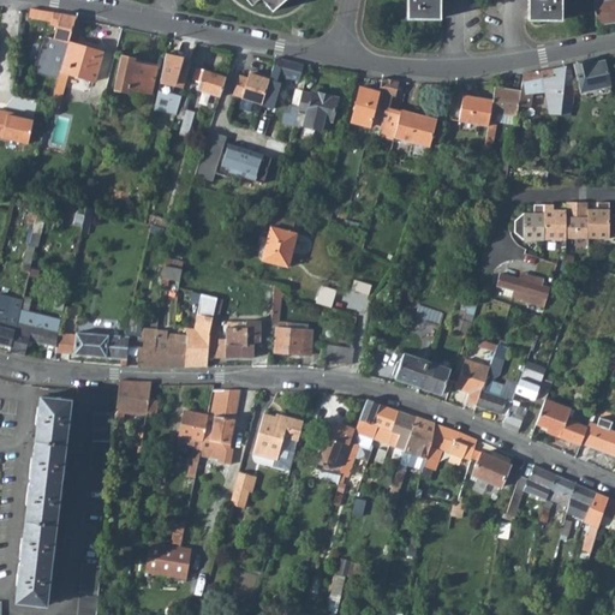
[(244,0),(250,7),(260,0),(270,13),(286,0),(244,0)]
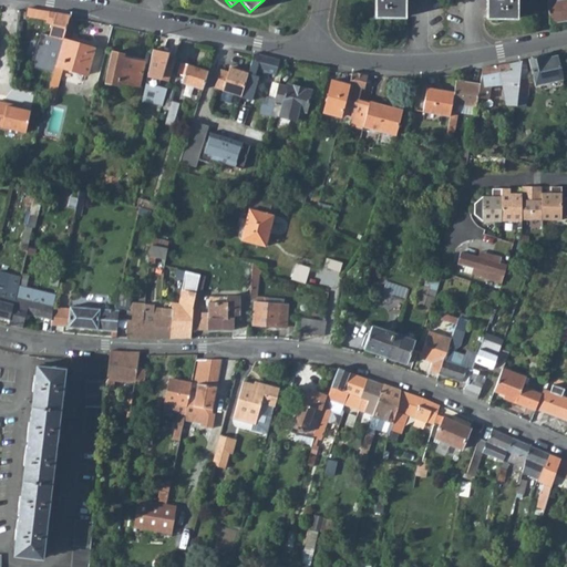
[(374,0),(374,19),(404,19),(404,0),(374,0)]
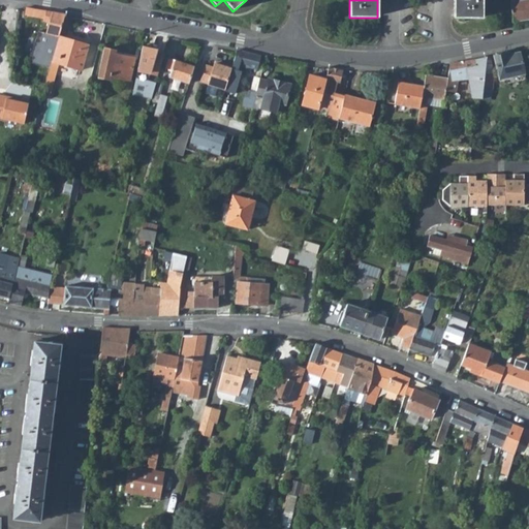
[(481,0),(455,0),(455,19),(483,19),(481,0)]
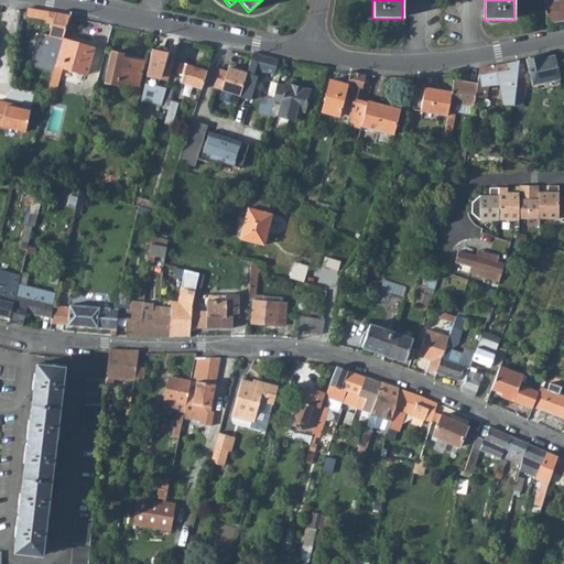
[(543,3),(548,24),(563,20),(563,0),(559,0),(550,2),(550,0),(544,0),(544,3),(543,3)]
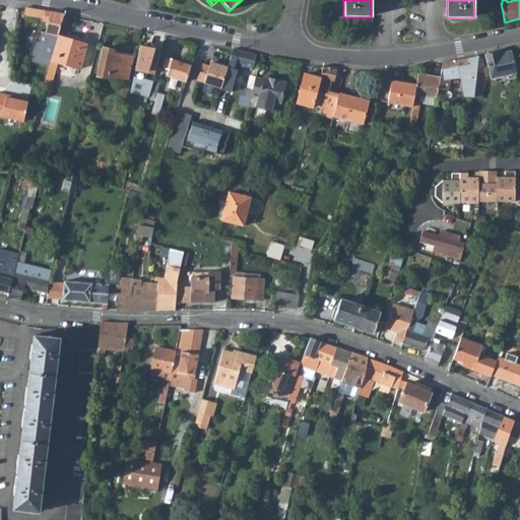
[(63,17),(65,14),(56,12),(26,8),(25,13),(25,15),(42,19),(42,21),(47,22),(46,33),(51,35),(49,45),(47,44),(45,56),(41,55),(39,64),(49,67),(51,61),(58,37),(63,17)]
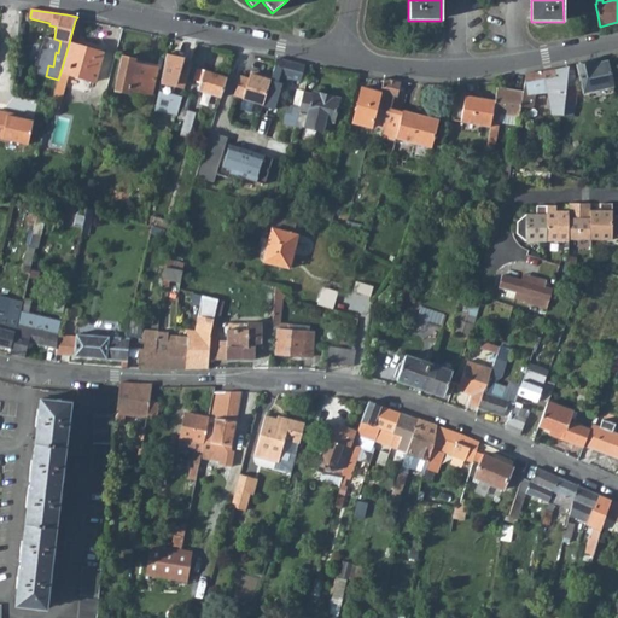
[(104,56),(69,44),(60,73),(69,75),(94,83),(104,56)]
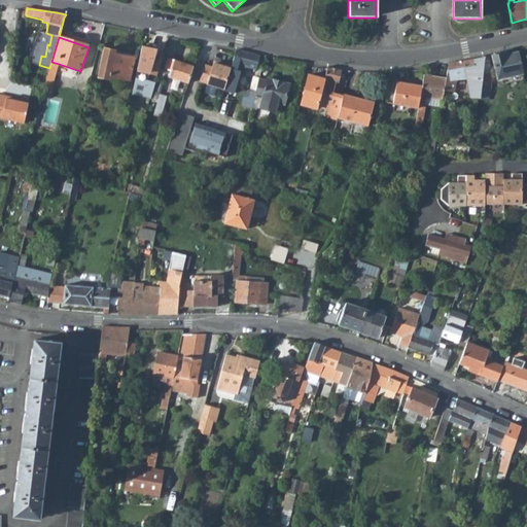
[(164,51),(142,45),(133,94),(151,99),(156,82),(147,79),(149,72),(157,74),(164,51)]
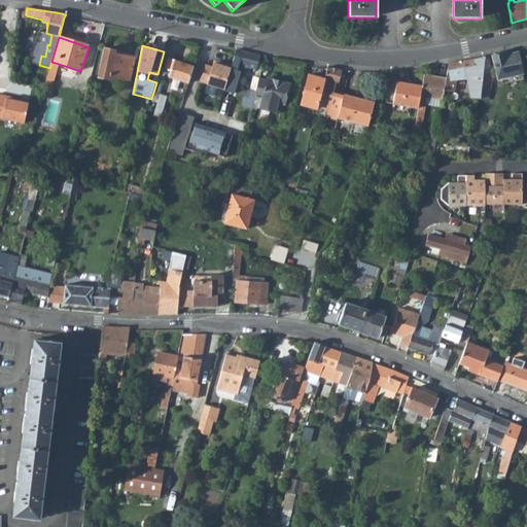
[(129,82),(134,61),(113,56),(114,51),(104,49),(97,78),(107,80),(108,77),(129,82)]
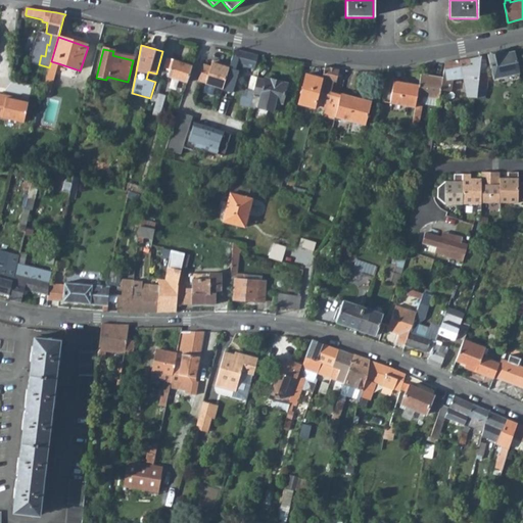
[(222,93),(231,95),(237,75),(241,76),(244,67),(254,69),(257,55),(235,49),(234,52),(230,66),(223,90),(222,93)]
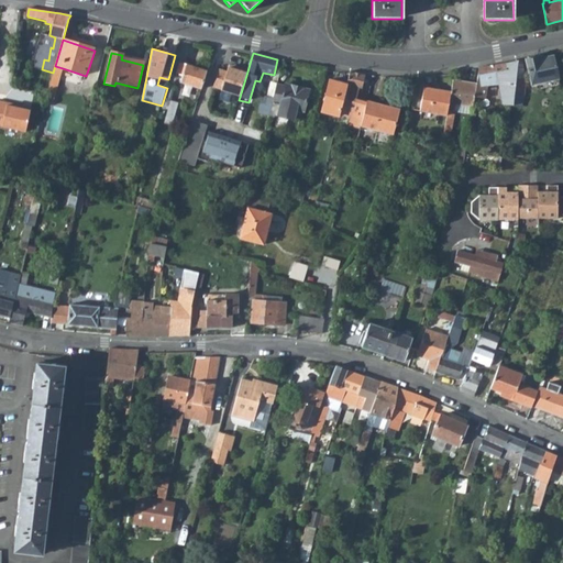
[(525,59),(530,85),(558,79),(553,55),(538,58),(538,56),(525,59)]
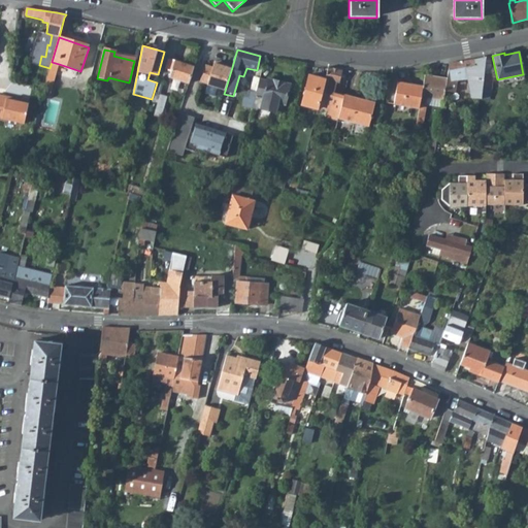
[(485,57),(474,59),(450,64),(447,79),(444,91),(455,93),(458,76),(467,74),(471,97),(480,99),(481,99),(483,85),(484,75),(485,57)]
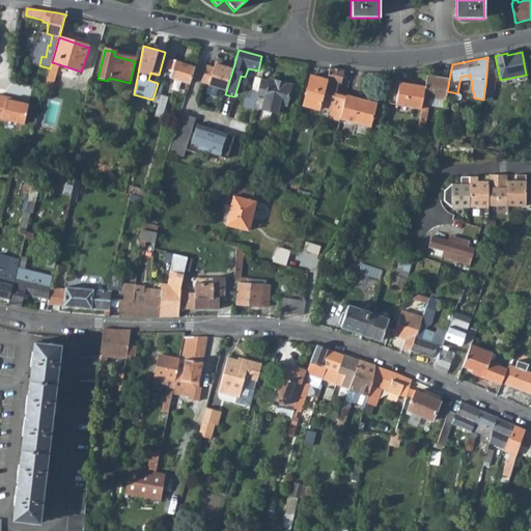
[(191,78),(195,67),(170,60),(166,71),(172,73),(170,79),(190,84),(191,78)]
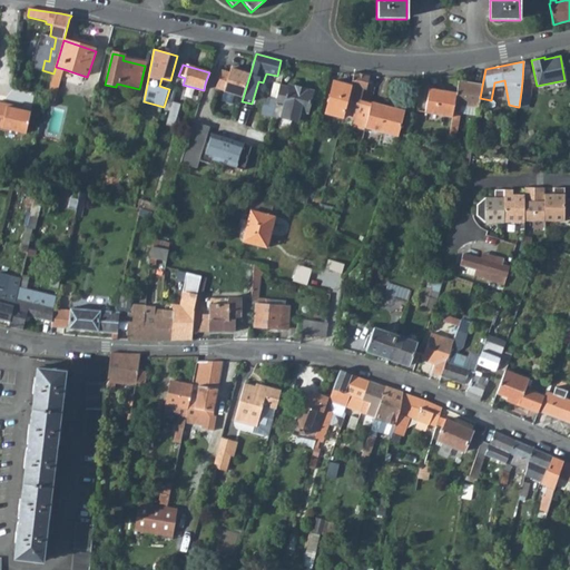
[(53,74),(49,89),(58,91),(64,69),(56,67),(53,74)]
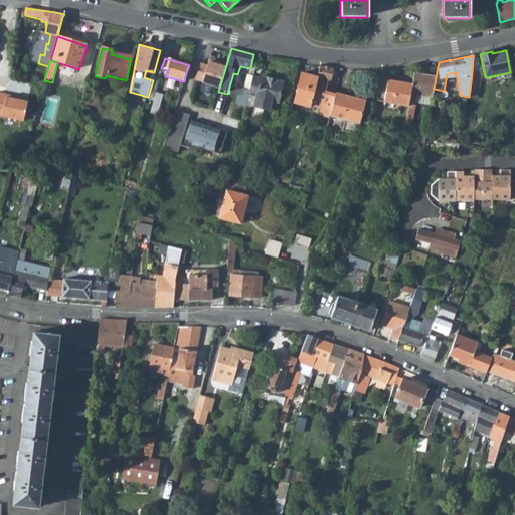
[(219,89),(226,65),(216,62),(215,65),(208,62),(207,66),(199,64),(195,80),(219,89)]
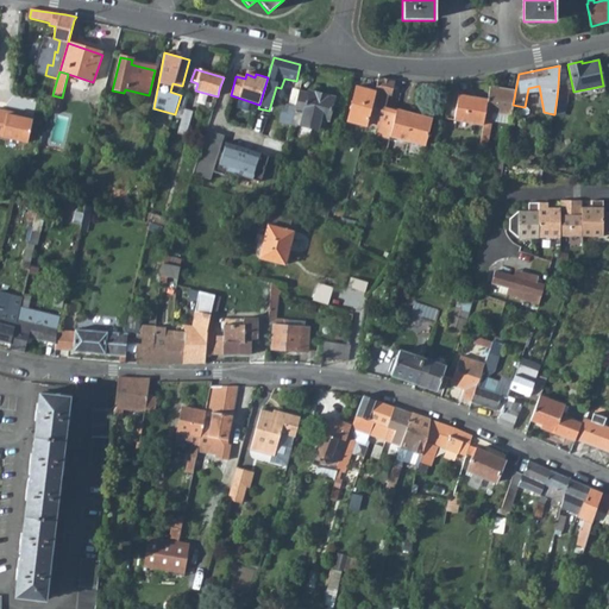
[(366,124),(378,126),(387,95),(391,96),(395,82),(380,79),(378,81),(375,93),(366,124)]
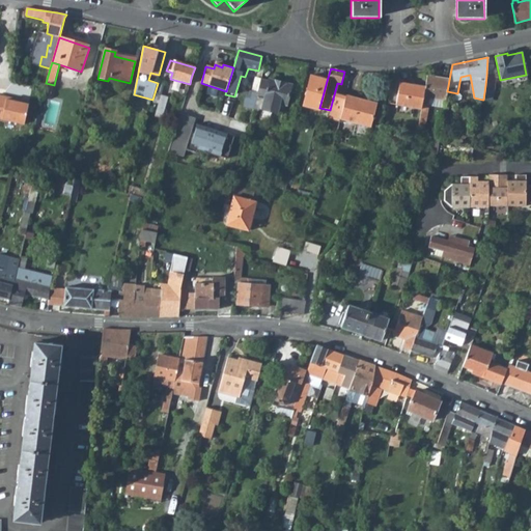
[(449,80),(427,76),(426,84),(422,106),(421,115),(417,134),(423,136),(430,99),(446,102),(446,100),(447,91),(449,80)]
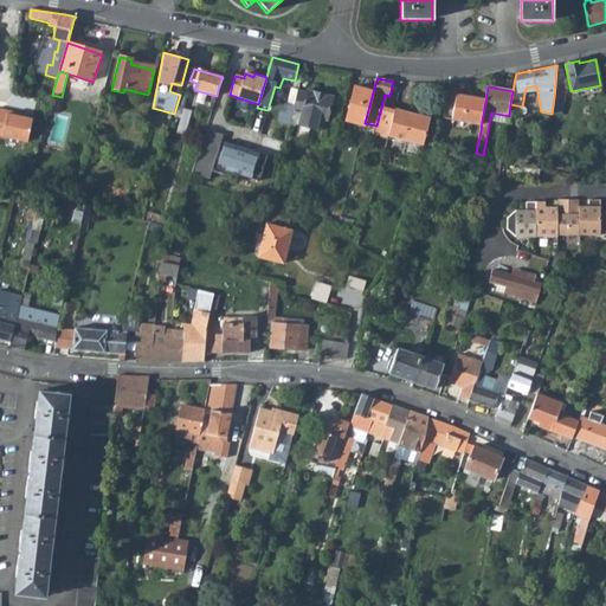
[(555,86),(554,97),(563,98),(565,88),(555,86)]
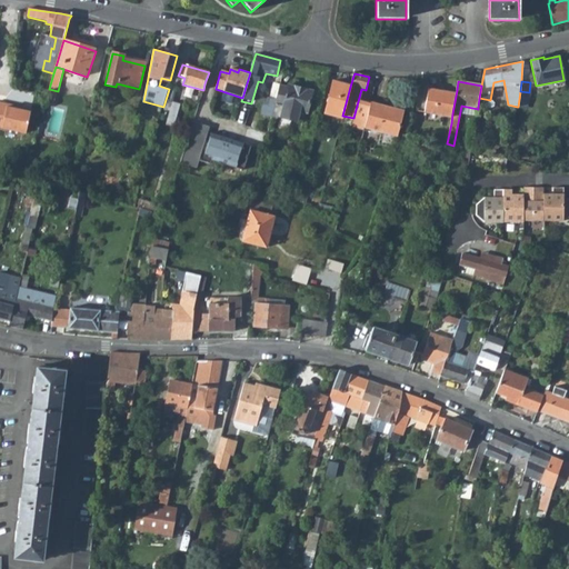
[(333,82),(325,115),(342,119),(342,116),(350,87),(333,82)]
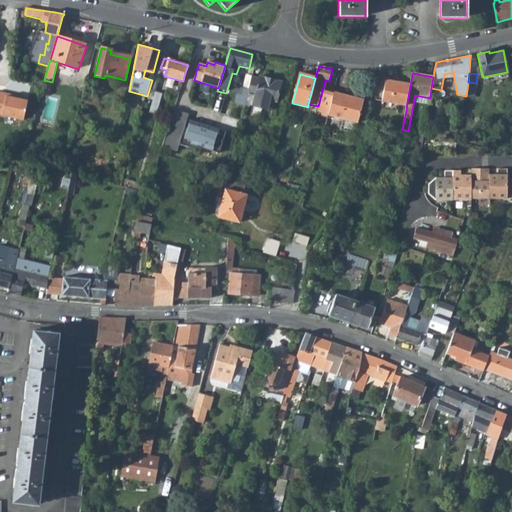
[(252,76),(246,75),(240,94),(246,96),(252,77),(252,76)]
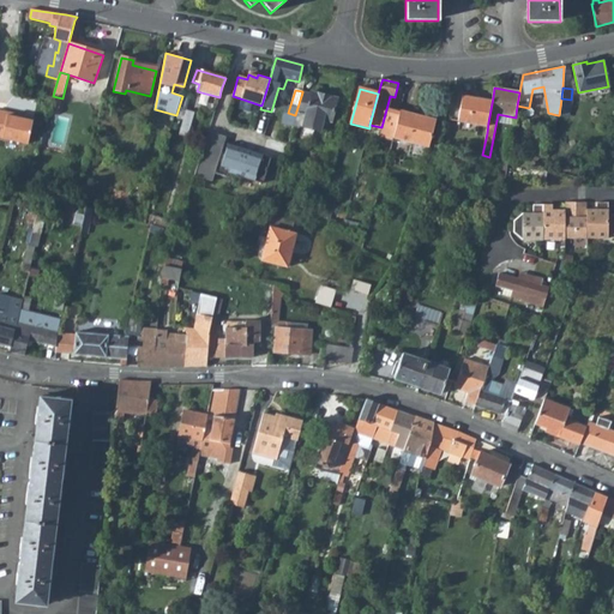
[(331,121),(336,97),(311,92),(311,94),(302,92),(295,115),(293,127),(299,128),(300,126),(302,126),(321,130),(324,120),(331,121)]
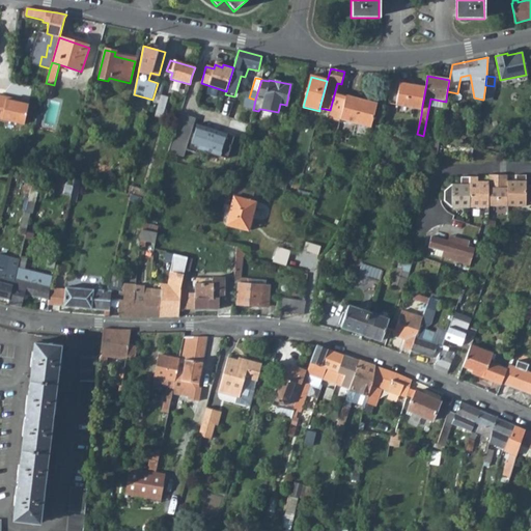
[(426,84),(400,81),(397,103),(422,106),(426,84)]
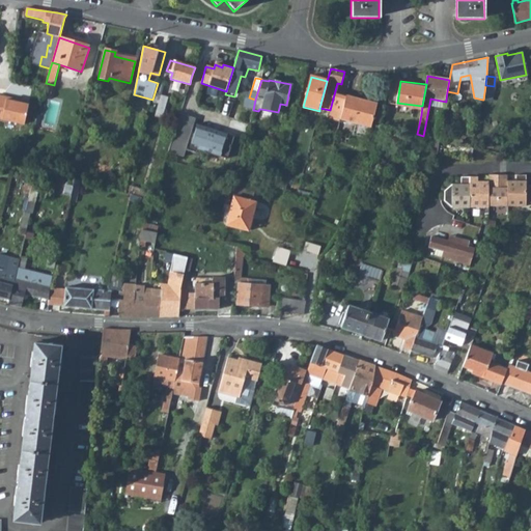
[(152,100),(151,103),(158,104),(154,117),(162,119),(168,99),(161,96),(164,84),(158,83),(152,100)]
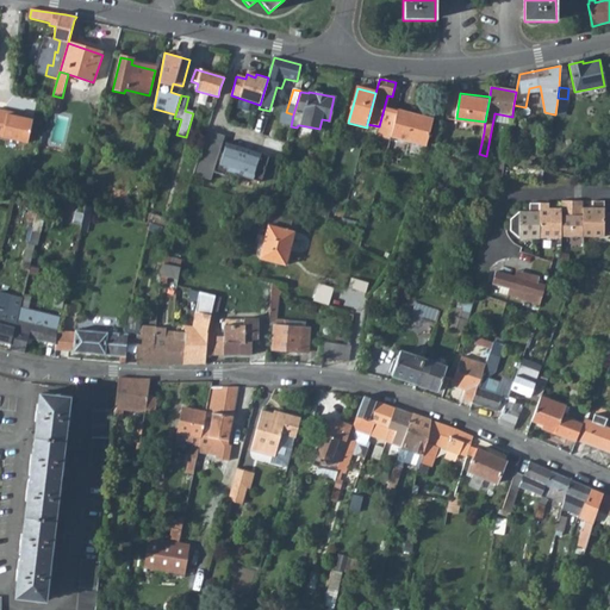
[(567,99),(558,98),(555,114),(565,116),(567,99)]
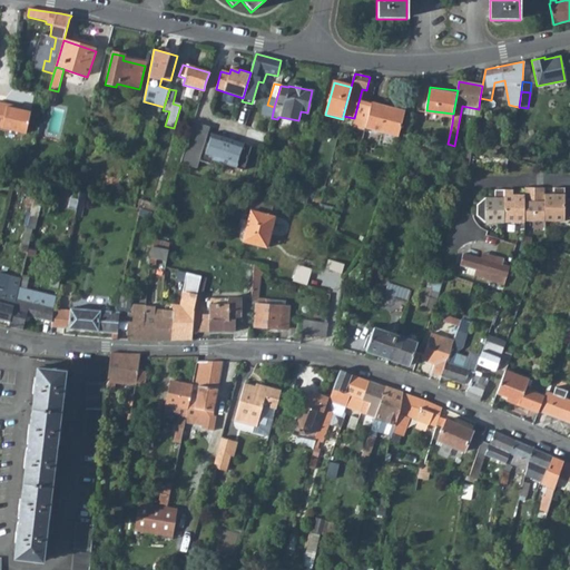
[(19,106),(0,101),(0,127),(29,135),(35,112),(18,108),(19,106)]
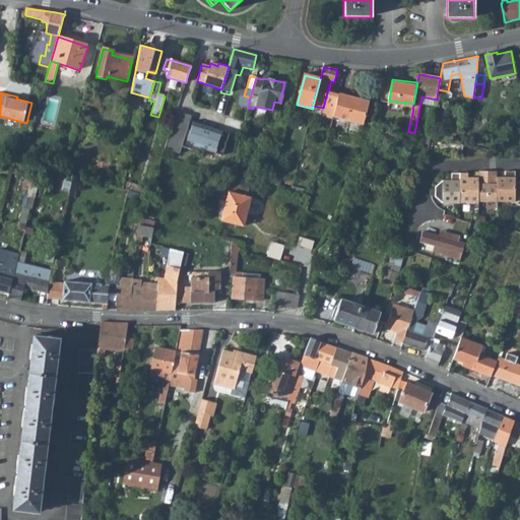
[(333,114),(332,118),(364,126),(369,105),(355,101),(355,99),(338,94),(338,98),(333,114)]
